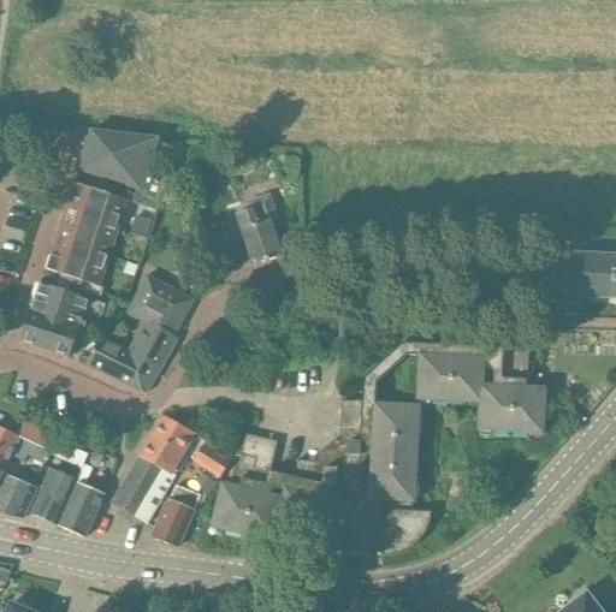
[(101,174),(136,186),(142,189),(140,192),(159,200),(165,180),(146,173),(150,160),(158,137),(92,129),(78,167),(101,174)]
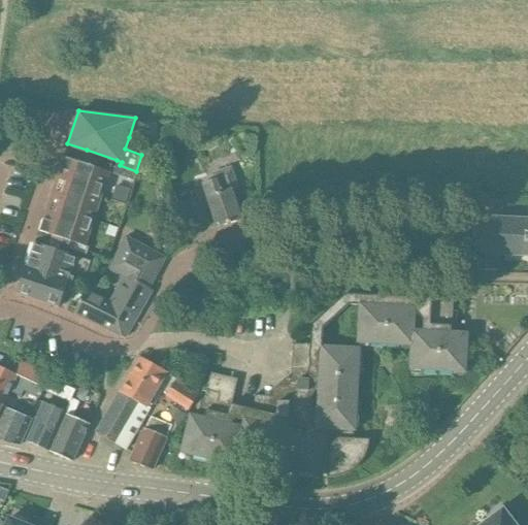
[(64,156),(54,185),(99,200),(111,163),(91,156),(89,164),(64,156)]
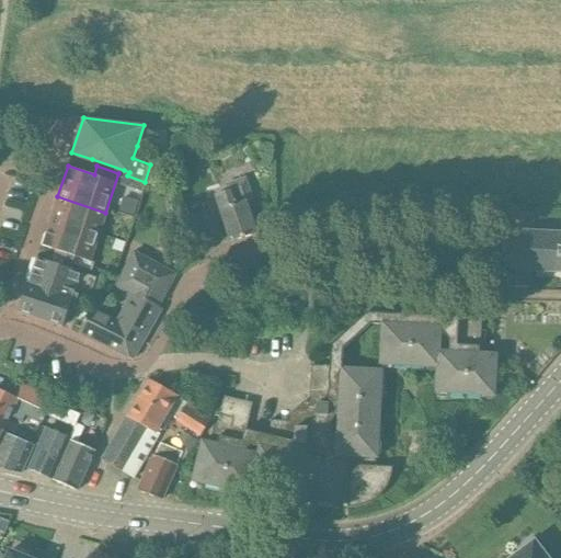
[(129,172),(124,170),(119,183),(141,191),(145,182),(127,175),(129,172)]
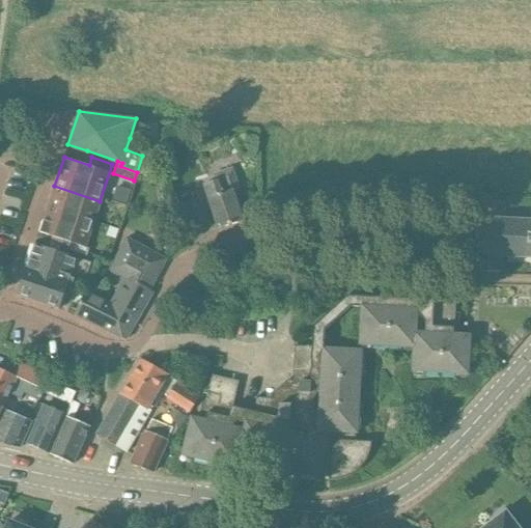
[(239,186),(231,165),(215,171),(217,178),(204,183),(210,196),(207,196),(218,228),(243,219),(232,188),(239,186)]
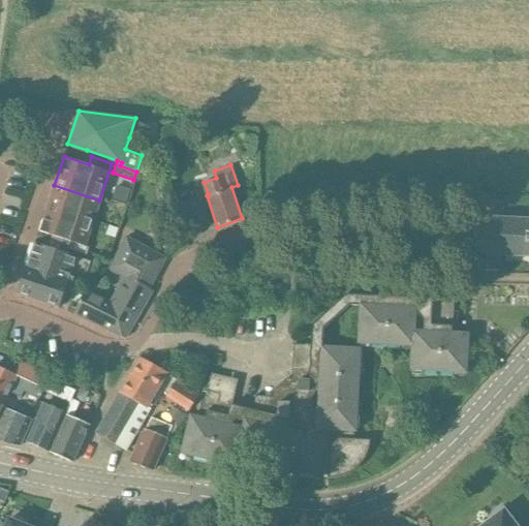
[(99,200),(54,185),(39,229),(59,237),(64,239),(62,246),(87,254),(89,246),(85,245),(99,200)]
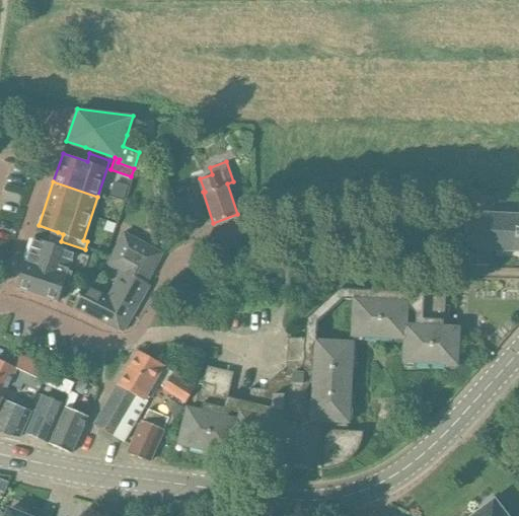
[(171,187),(159,191),(163,205),(173,202),(175,201),(171,187)]
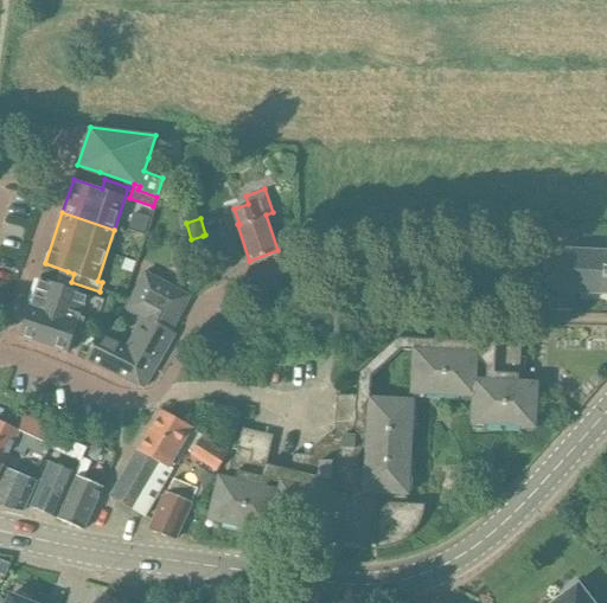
[(238,254),(228,226),(205,235),(203,236),(212,263),(238,254)]
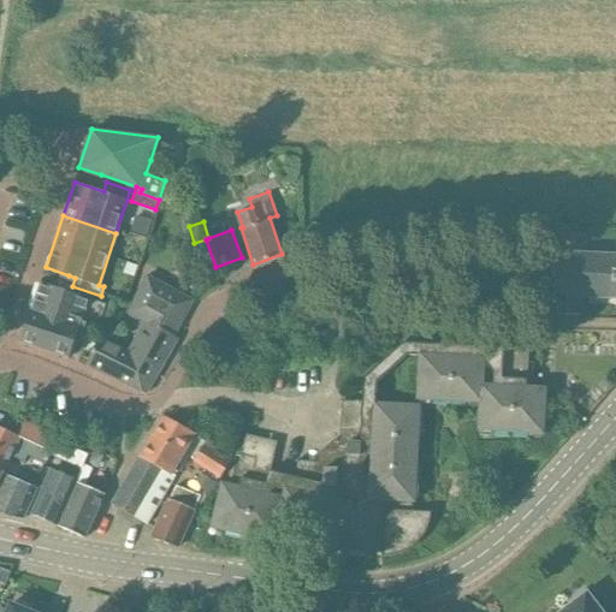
[(561,232),(554,232),(552,265),(548,266),(545,266),(544,272),(544,273),(545,275),(546,278),(550,278),(551,279),(550,313),(581,314),(582,295),(615,296),(615,254),(584,253),(585,233),(561,232)]
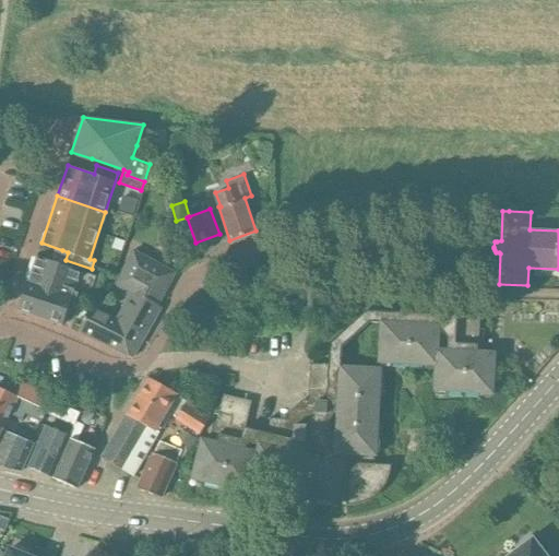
[(140,251),(133,249),(116,283),(131,291),(118,317),(91,304),(78,330),(132,356),(161,307),(157,305),(176,272),(158,262),(140,251)]
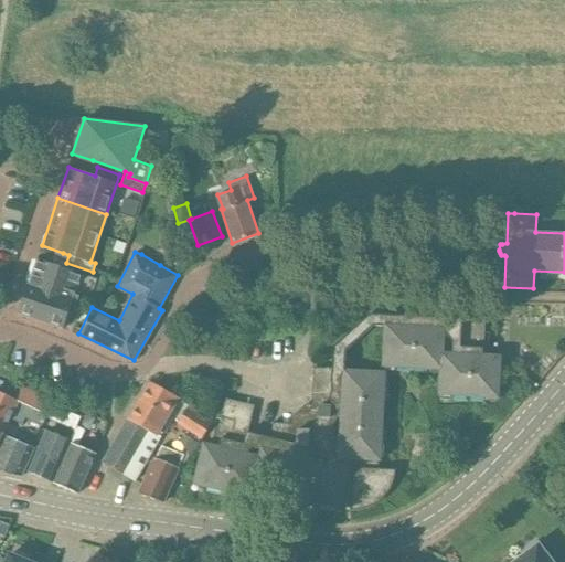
[(18,313),(63,327),(70,306),(75,289),(91,295),(96,278),(89,275),(59,265),(38,258),(29,285),(27,284),(18,313)]
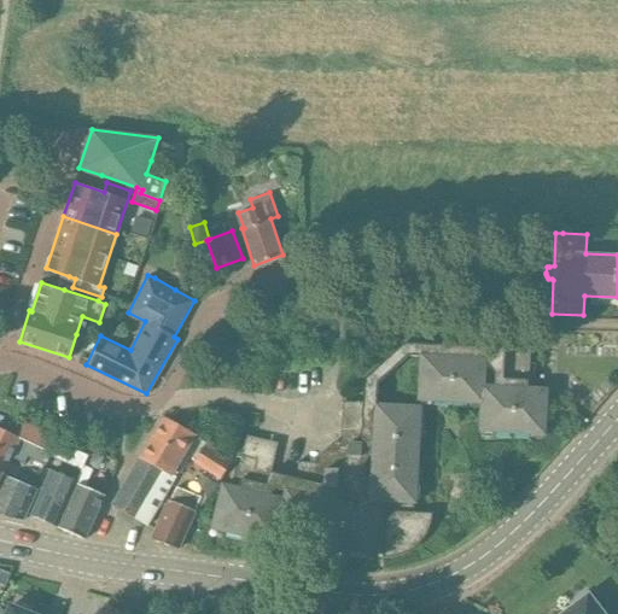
[(531,340),(505,338),(505,348),(404,341),(363,378),(362,401),(343,399),(340,449),(326,462),(298,460),(297,478),(272,472),(278,442),(246,434),(235,478),(240,479),(239,487),(222,484),(213,527),(214,527),(215,525),(225,527),(225,530),(263,539),(263,536),(274,538),(273,542),(275,542),(278,528),(289,531),(287,534),(326,544),(327,541),(350,545),(349,549),(368,554),(371,548),(383,549),(383,556),(384,556),(384,555),(389,555),(392,555),(396,555),(400,554),(404,553),(408,550),(410,549),(414,547),(418,544),(420,542),(423,538),(425,534),(427,532),(429,528),(430,525),(431,520),(432,516),(432,513),(433,513),(433,512),(414,510),(417,481),(413,480),(414,457),(418,457),(420,419),(417,417),(417,407),(420,408),(420,405),(377,404),(378,382),(407,355),(419,356),(419,398),(420,398),(420,396),(431,396),(431,399),(471,402),(471,398),(482,399),(481,430),(482,430),(482,426),(493,427),(493,431),(531,432),(532,430),(542,430),(542,433),(544,433),(547,389),(529,387),(531,340)]
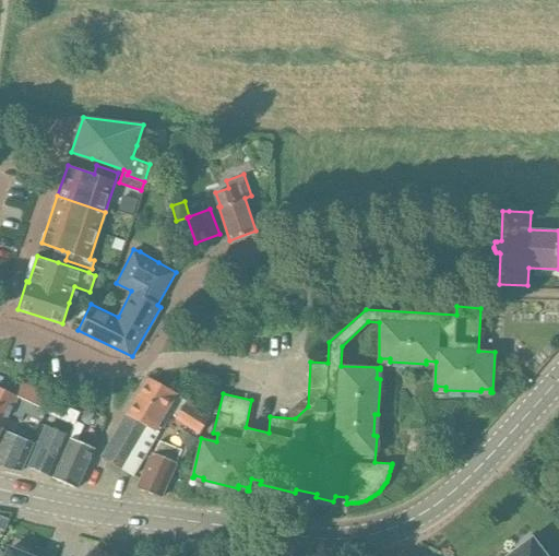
[(102,456),(106,459),(133,475),(144,456),(159,430),(156,428),(166,412),(165,411),(176,392),(147,376),(126,412),(127,413),(102,456)]
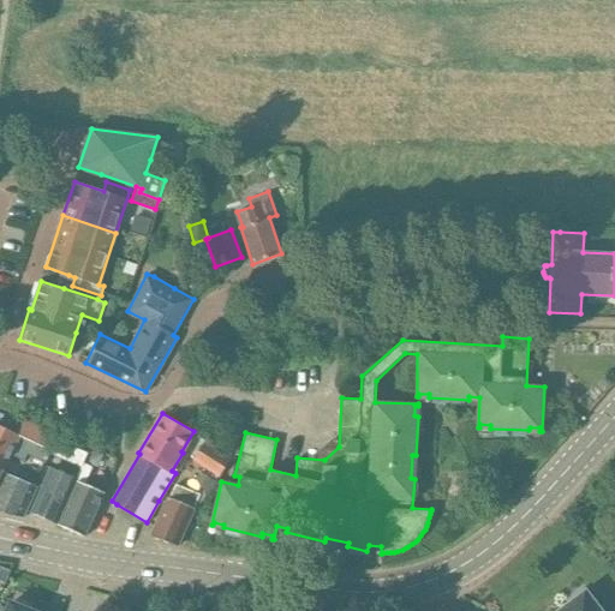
[(0,427),(0,469),(3,471),(11,453),(24,459),(27,454),(46,462),(47,457),(48,456),(51,451),(57,438),(58,435),(45,429),(24,419),(18,433),(17,436),(0,427)]
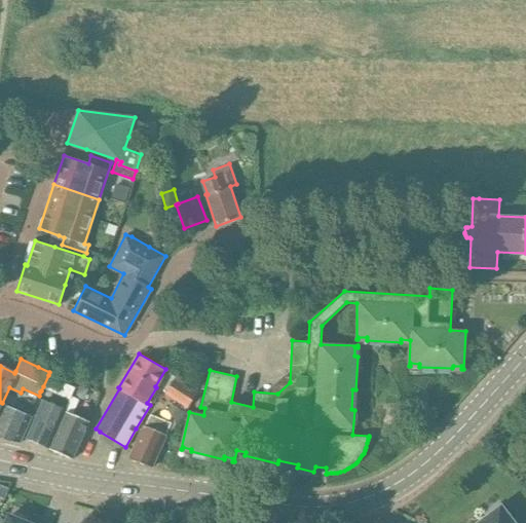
[(48,375),(43,386),(52,390),(58,379),(48,375)]
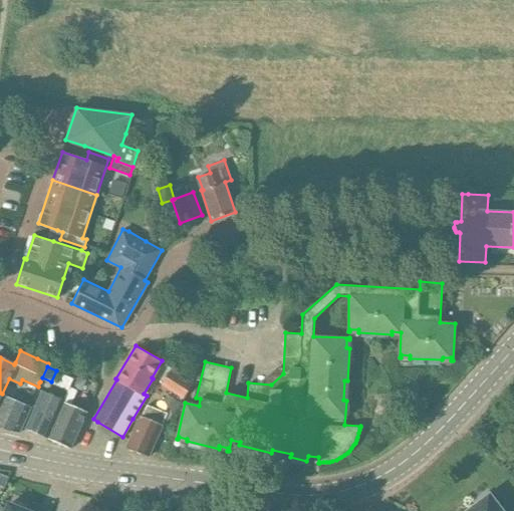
[(192,384),(171,369),(162,384),(183,398),(192,384)]
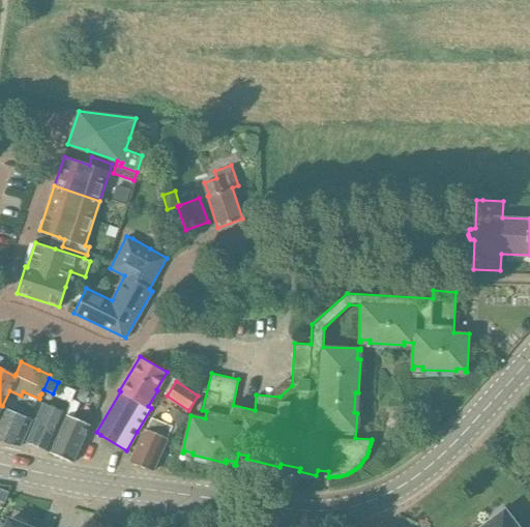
[(65,412),(65,413),(66,414),(72,417),(80,402),(72,399),(70,402),(65,412)]
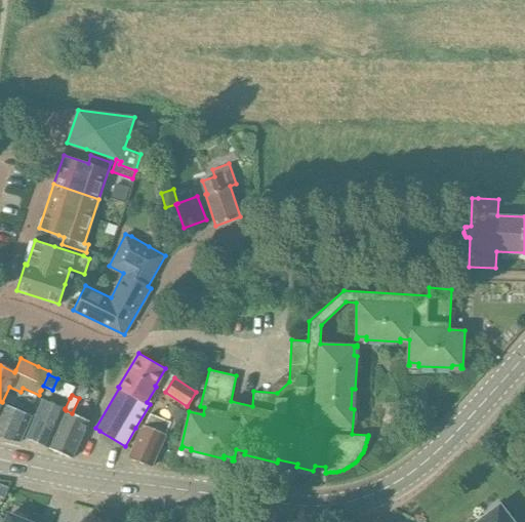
[(65,408),(43,399),(27,438),(48,447),(65,408)]
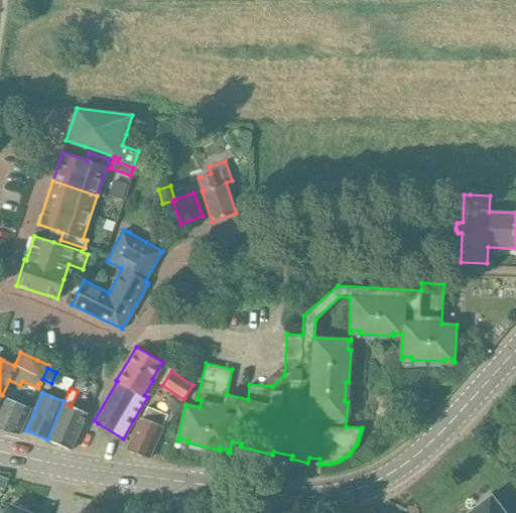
[(3,394),(0,399),(0,428),(7,431),(19,433),(22,428),(31,408),(31,407),(10,397),(3,394)]
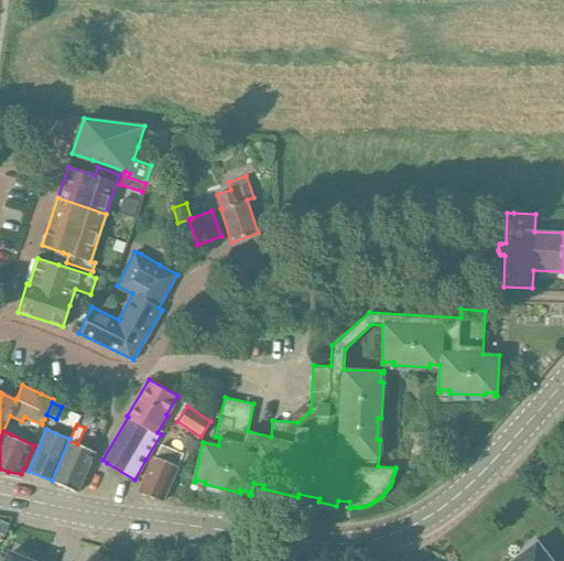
[(62,461),(53,482),(77,492),(95,452),(77,444),(71,441),(62,461)]
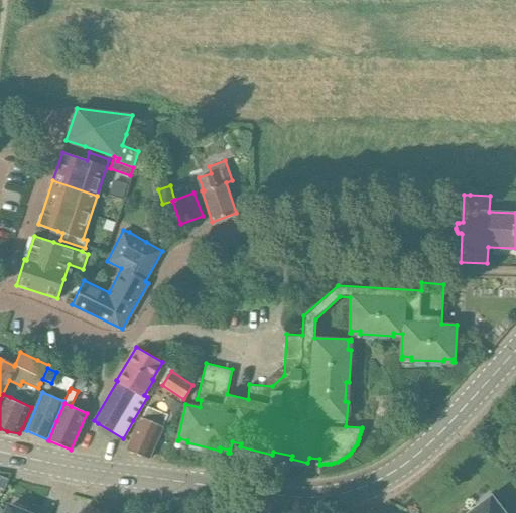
[(168,415),(148,406),(143,418),(141,416),(126,450),(149,458),(163,426),(168,415)]
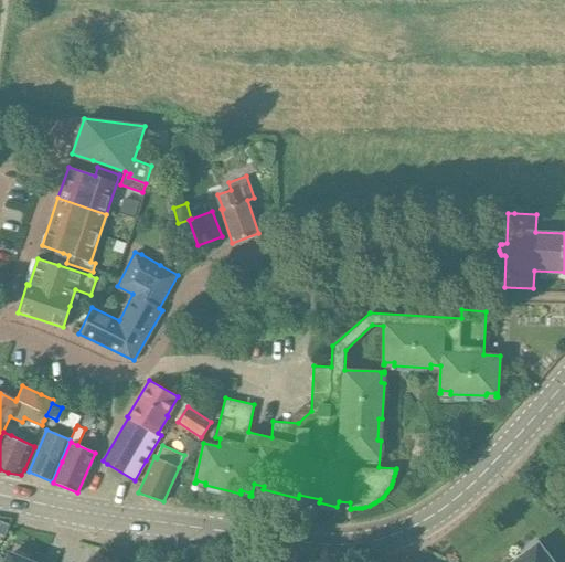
[(535,545),(533,542),(521,551),(523,554),(513,561),(551,561),(537,543),(535,545)]
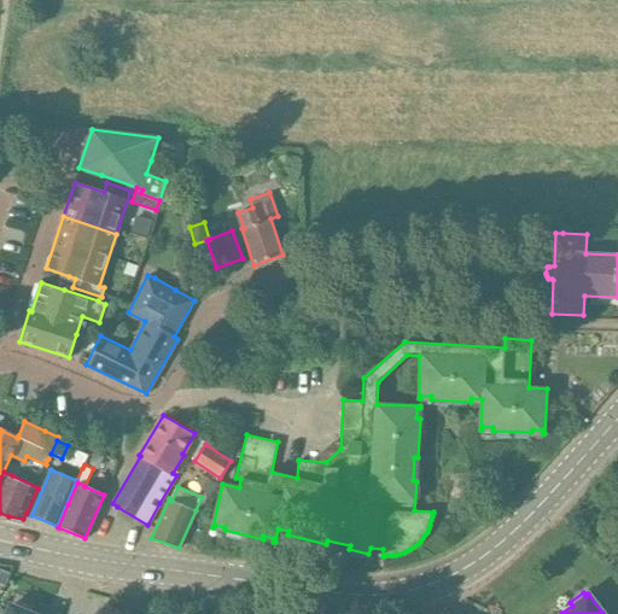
[(36,613),(10,603),(5,613),(36,613)]
